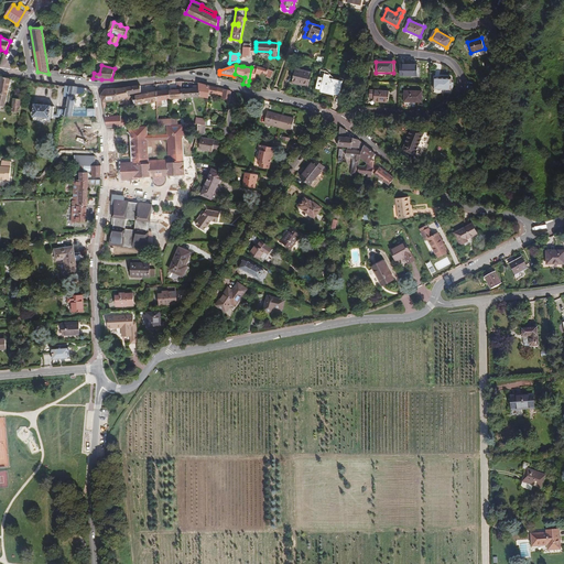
[(268,77),(271,78),(274,72),(259,66),(255,65),(253,68),(251,67),(249,80),(255,83),(257,73),(261,74),(262,73),(269,75),(268,77)]
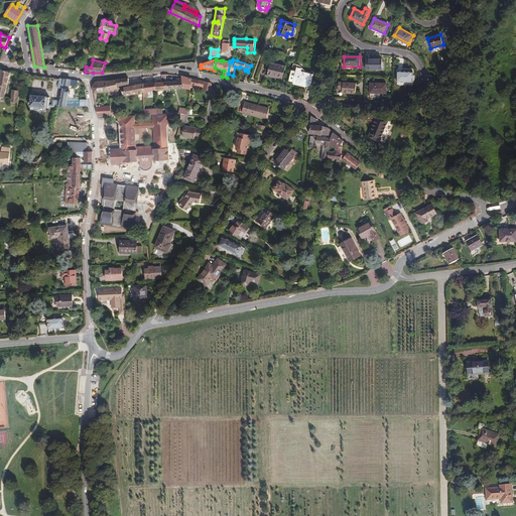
[(298,63),(294,62),(290,82),(294,83),(294,84),(306,87),(307,84),(311,85),(315,71),(311,70),(312,67),(310,67),(311,66),(305,65),(305,66),(304,66),(304,62),(303,60),(299,59),(298,63)]
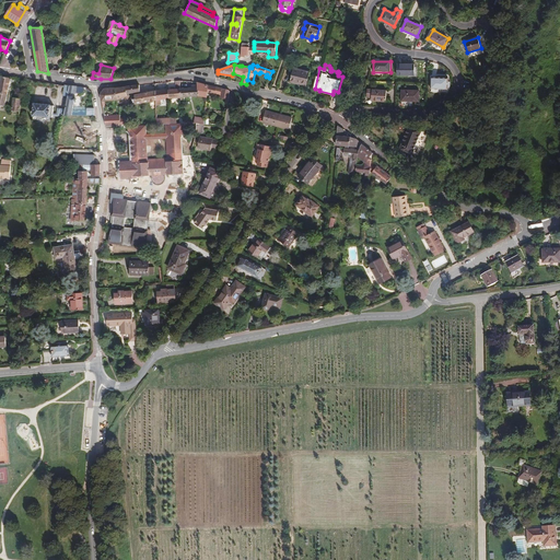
[(415,76),(415,65),(397,65),(397,76),(415,76)]
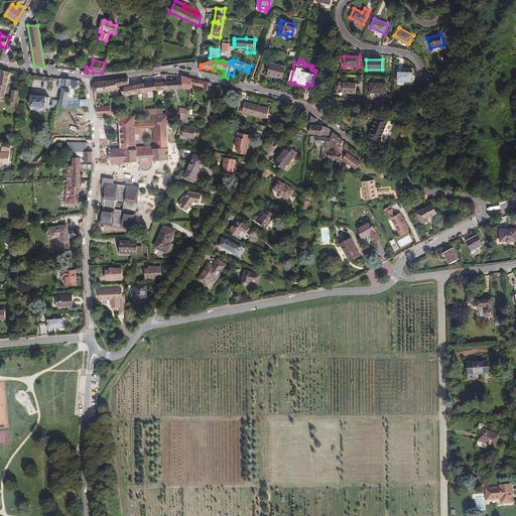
[(282,76),(284,66),(270,62),(268,74),(273,75),(273,74),(282,76)]
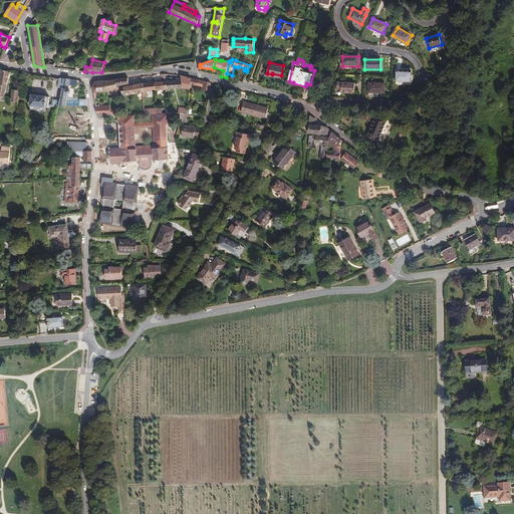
[(10,71),(2,69),(0,77),(0,96),(5,97),(9,74),(12,75),(12,71),(11,71),(10,71)]
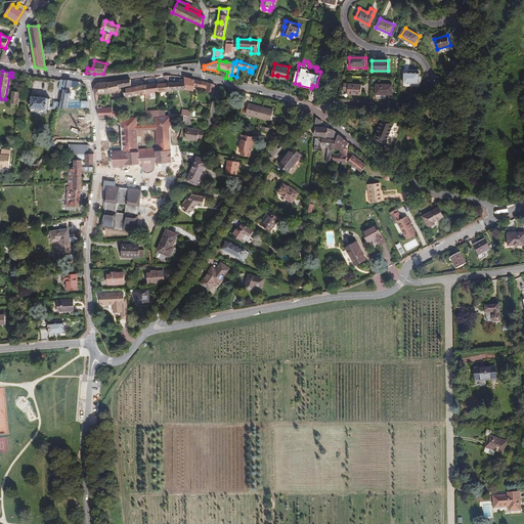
[(419,75),(419,71),(405,71),(405,82),(421,82),(421,76),(419,75)]
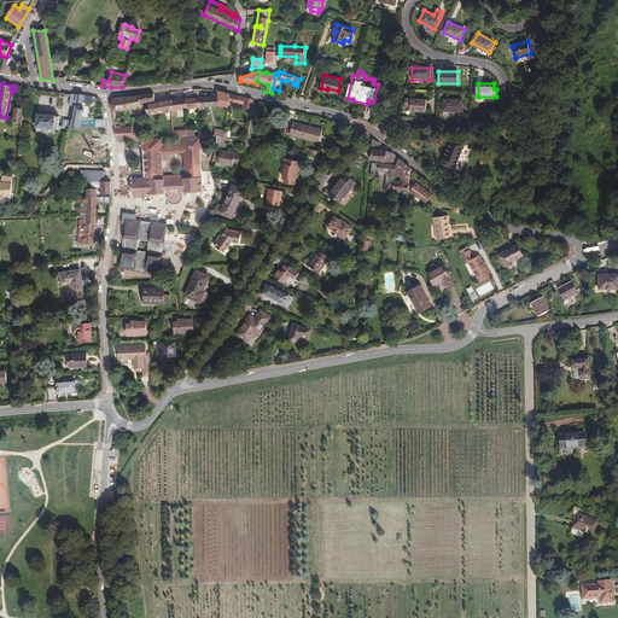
[(199,98),(198,88),(193,89),(193,98),(185,98),(186,109),(199,108),(199,98)]
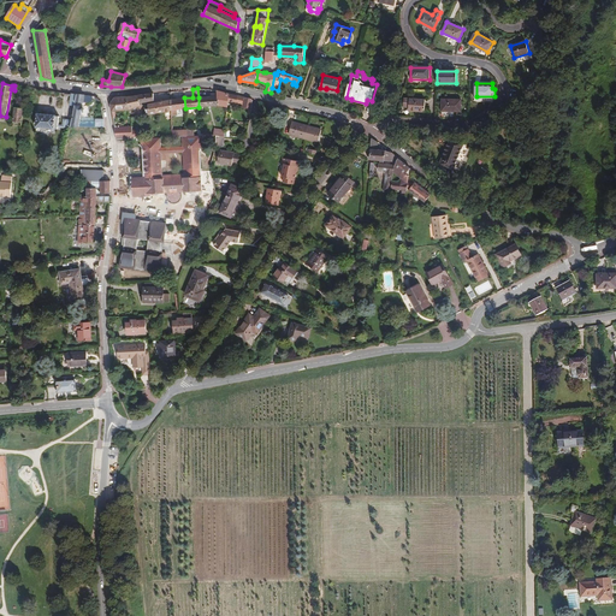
[(223,92),(217,90),(218,98),(218,106),(227,106),(227,101),(236,102),(236,95),(229,94),(223,92)]
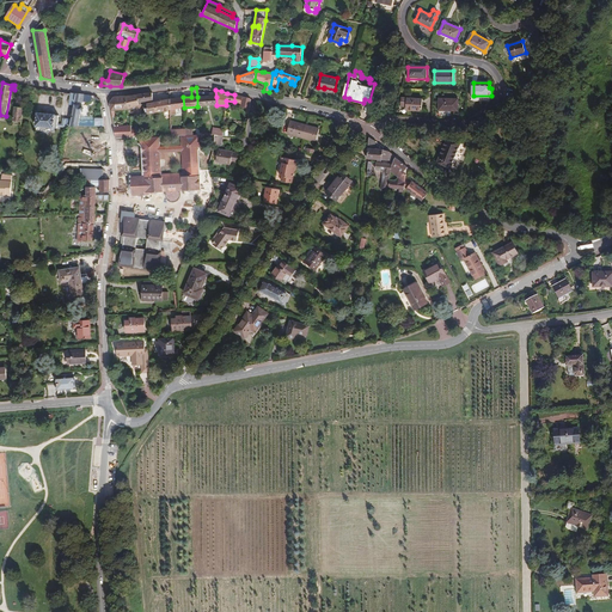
[(153,99),(152,92),(146,93),(138,95),(139,105),(140,105),(139,102),(153,99)]
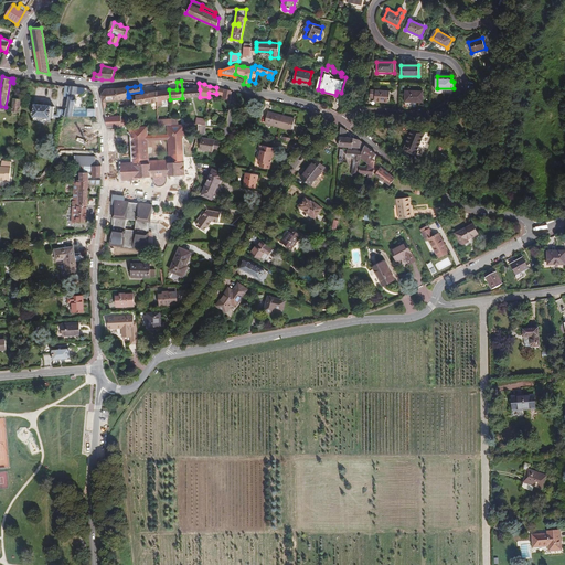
[(128,97),(127,87),(121,87),(117,88),(118,100),(126,98),(128,97)]
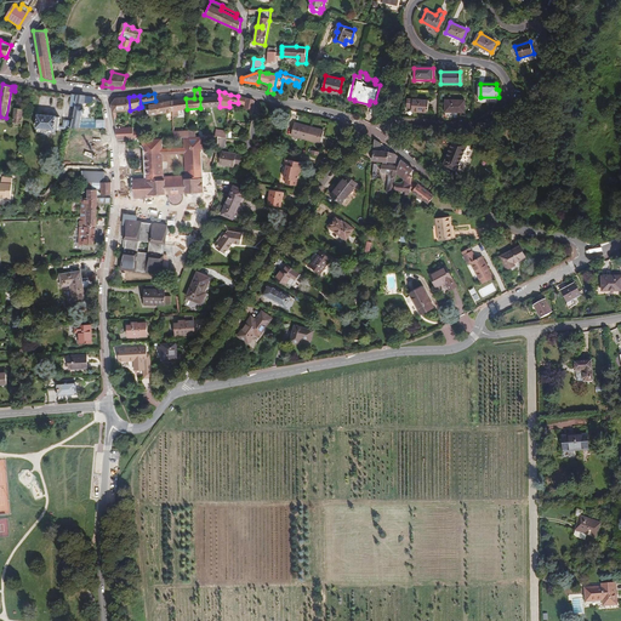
[(130,110),(129,97),(120,98),(115,98),(112,104),(113,112),(130,110)]
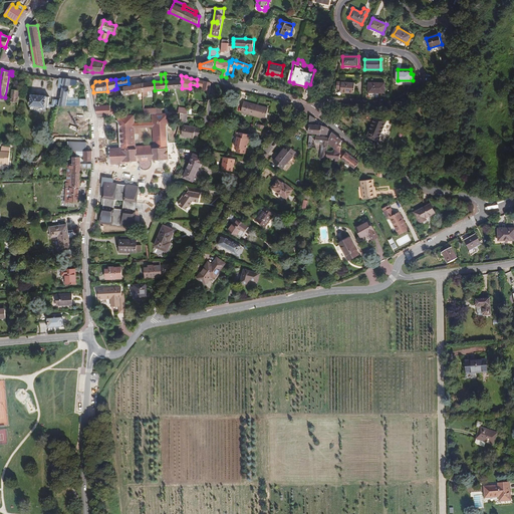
[(155,90),(154,81),(143,83),(143,92),(143,95),(147,95),(147,90),(150,90),(150,91),(152,90),(153,90),(155,90)]
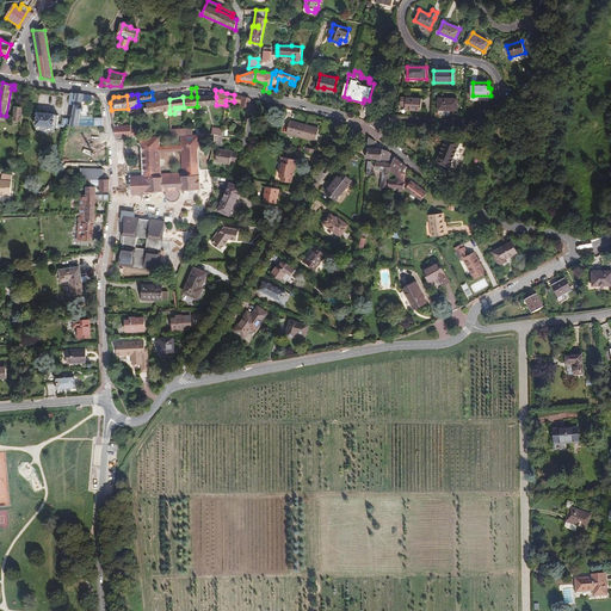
[(201,106),(216,105),(216,97),(197,97),(197,106),(197,110),(198,110),(198,111),(199,111),(201,110),(201,106)]
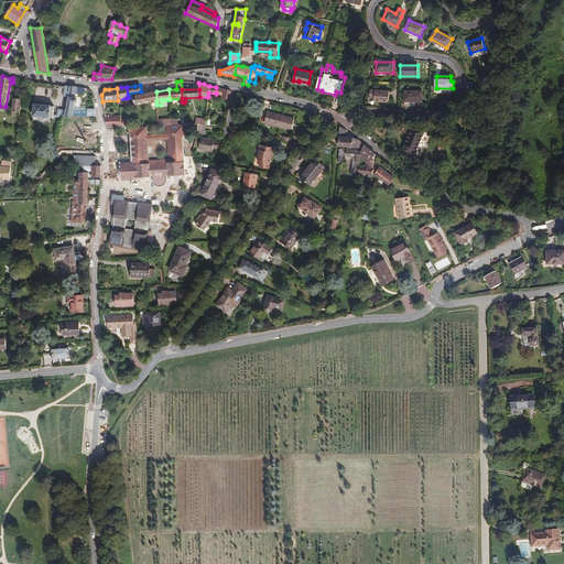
[(230,100),(231,91),(223,89),(221,98),(230,100)]
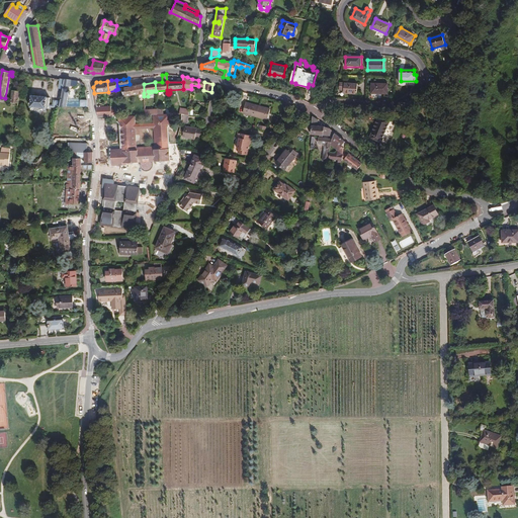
[(356,93),(356,83),(339,82),(339,88),(343,88),(343,92),(356,93)]
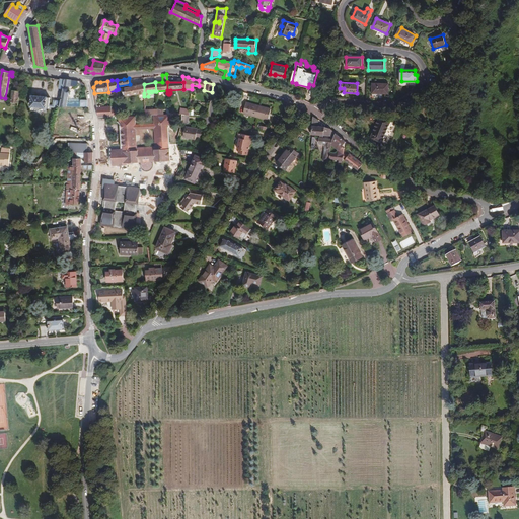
[(388,93),(388,83),(372,83),(372,92),(388,93)]
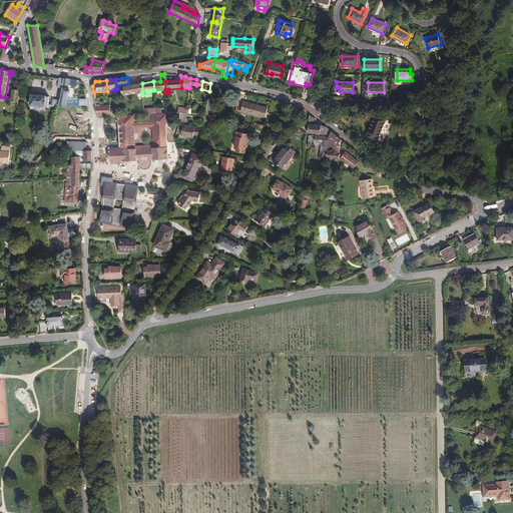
[(142,92),(142,83),(131,85),(121,87),(121,88),(120,89),(120,96),(142,92)]
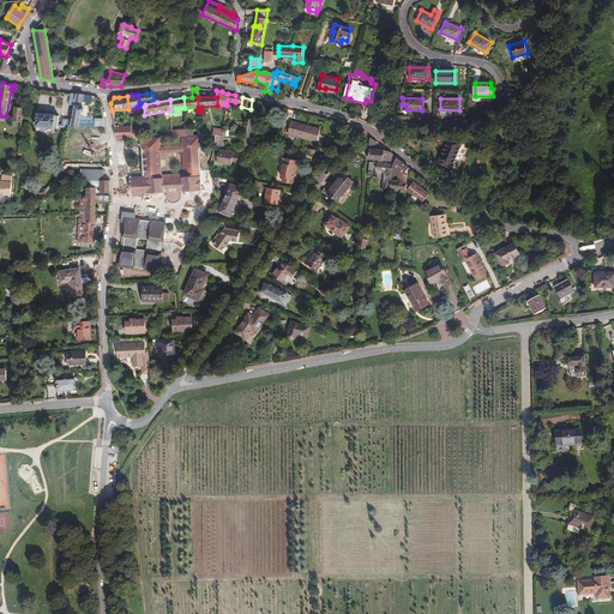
[(82,107),(76,106),(74,113),(73,118),(71,127),(79,127),(82,114),(84,112),(84,109),(82,107)]
